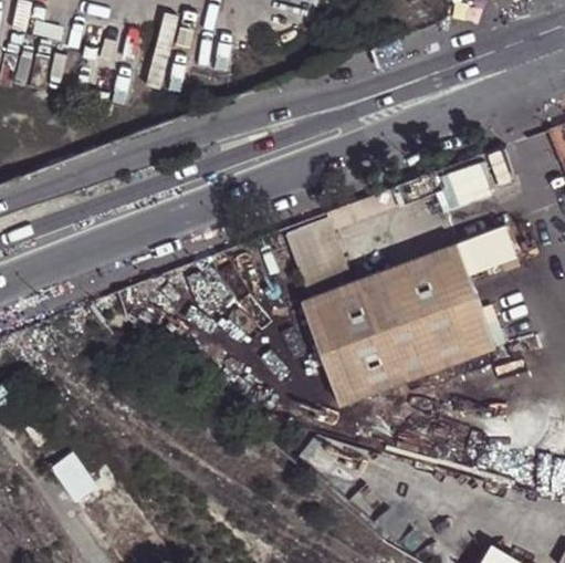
[(564,124),(551,131),(564,168),(564,124)]
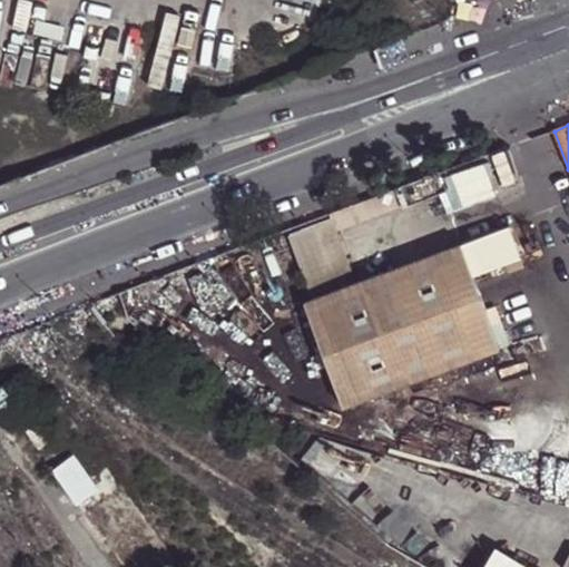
[(437,175),(443,192),(452,212),(497,194),(494,189),(517,179),(506,149),(437,175)]
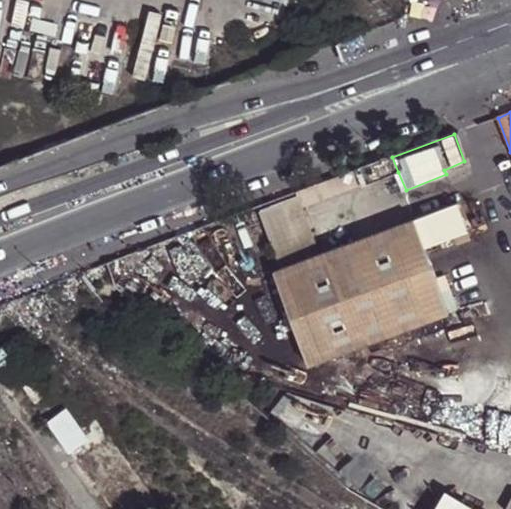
[(392,157),(356,171),(362,186),(398,172),(392,157)]
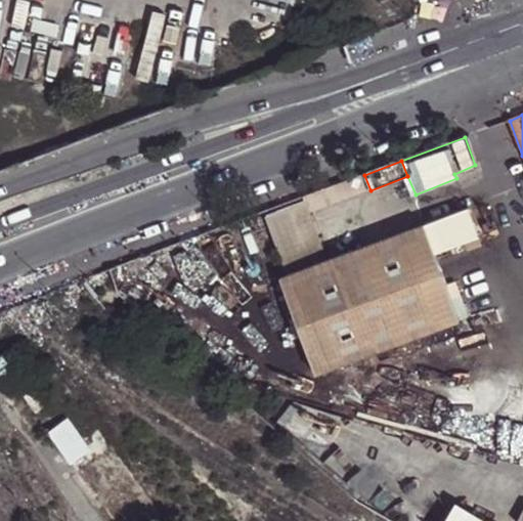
[(325,189),(332,205),(371,190),(364,175),(325,189)]
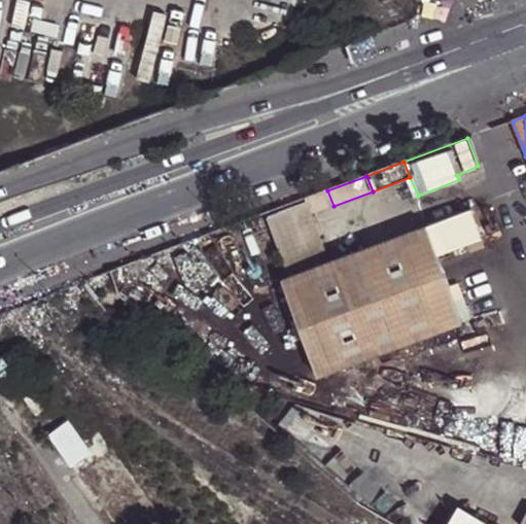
[(320,379),(462,323),(426,226),(329,263),(312,214),(334,206),(327,190),(306,199),(308,203),(280,213),(277,216),(274,220),(273,224),(272,231),(288,278),(282,280),(320,379)]
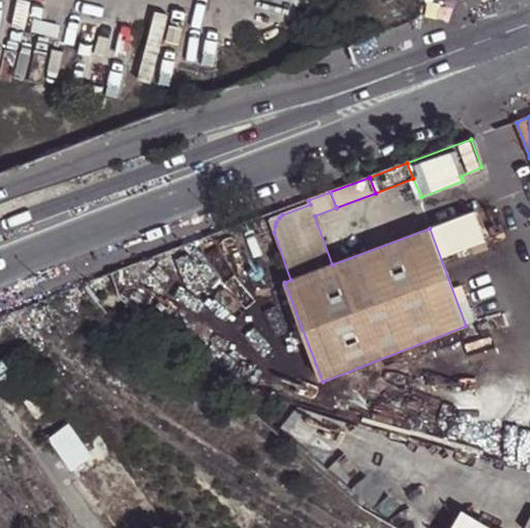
[(68,468),(71,467),(84,456),(76,444),(61,426),(46,438),(68,468)]
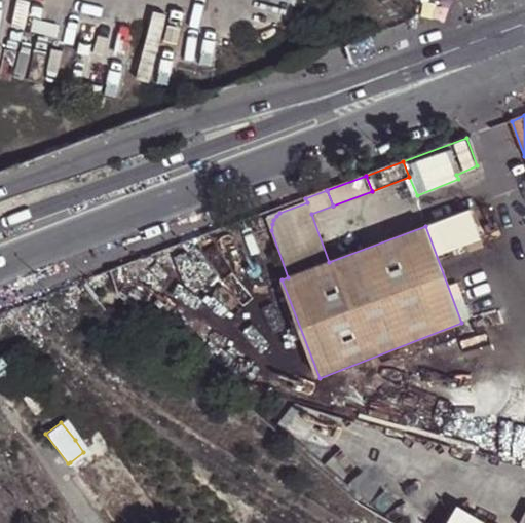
[(70,462),(76,473),(107,450),(96,428),(75,440),(83,452),(70,462)]
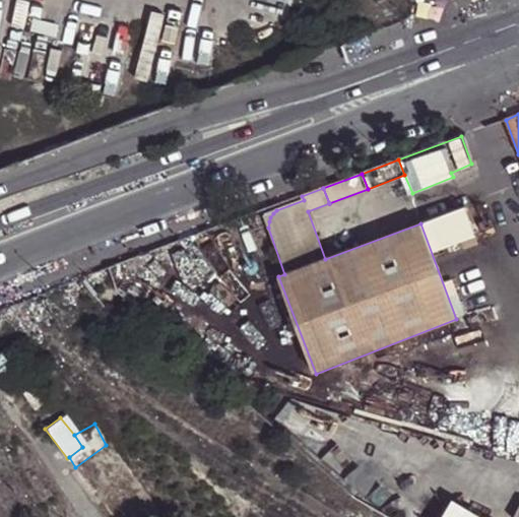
[(106,445),(75,467),(74,468),(110,516),(153,516),(157,514),(106,445)]
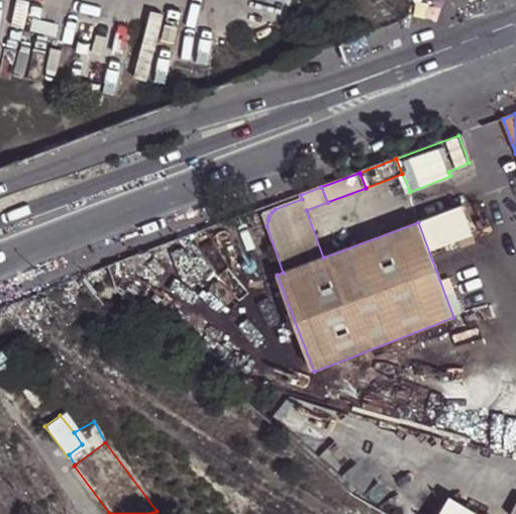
[(476,513),(446,497),(436,513),(476,513)]
